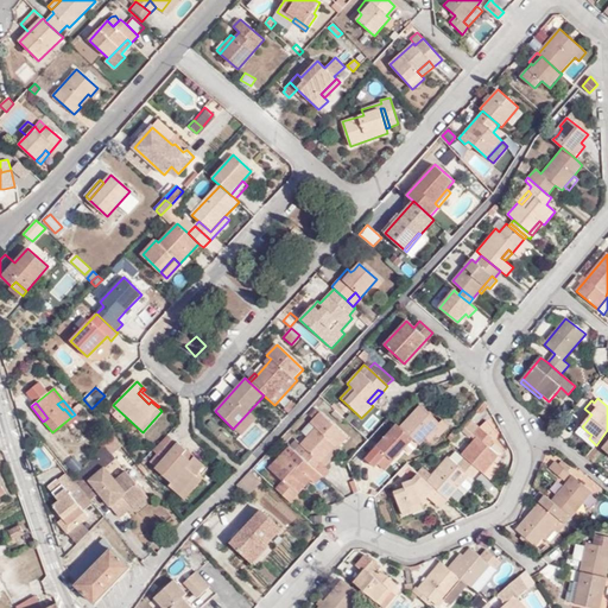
[(430,416),(420,407),(401,428),(413,439),(420,445),(426,439),(429,442),(435,436),(443,426),(430,416)]
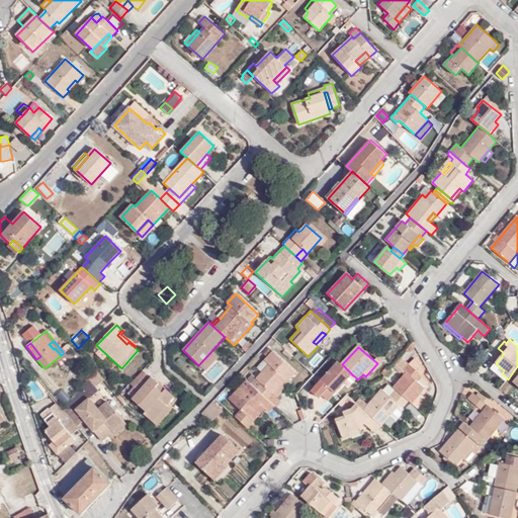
[(498,361),(504,353),(498,348),(491,356),(498,361)]
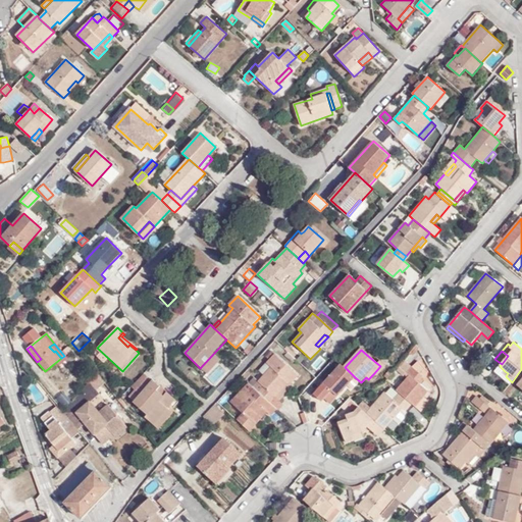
[(222,360),(214,353),(200,368),(208,375),(222,360)]
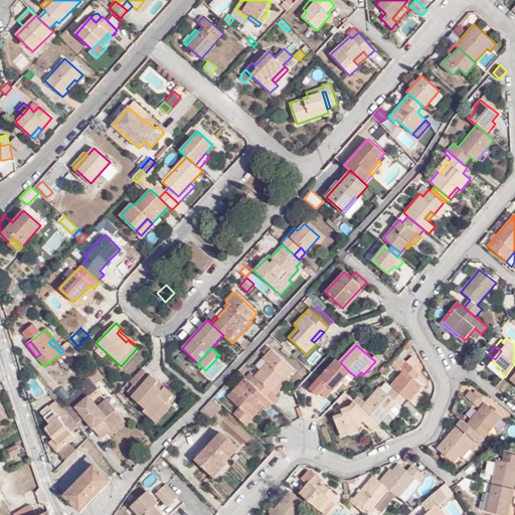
[(364,352),(375,361),(368,369),(370,371),(381,360),(368,348),(364,352)]
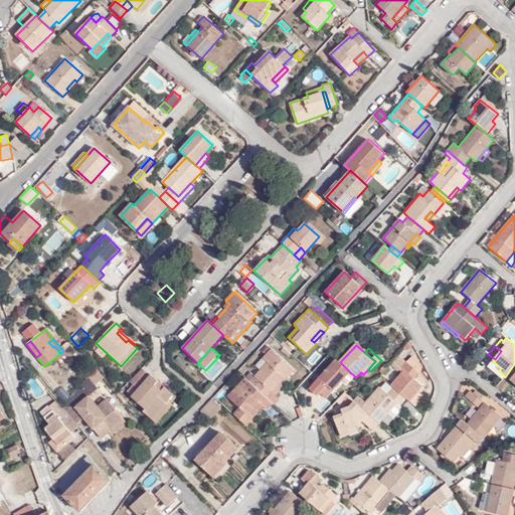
[(250,372),(244,378),(248,382),(249,383),(253,387),(266,397),(272,403),(274,405),(280,398),(276,394),(288,380),(286,378),(294,370),(272,350),(263,358),(268,362),(255,376),(250,372)]
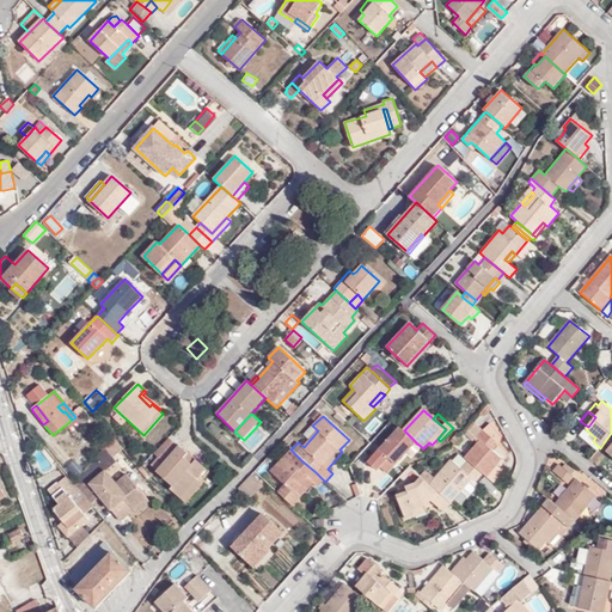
[(481,441),(477,438),(483,430),(473,422),(464,434),(472,441),(473,439),(478,444),(481,441)]
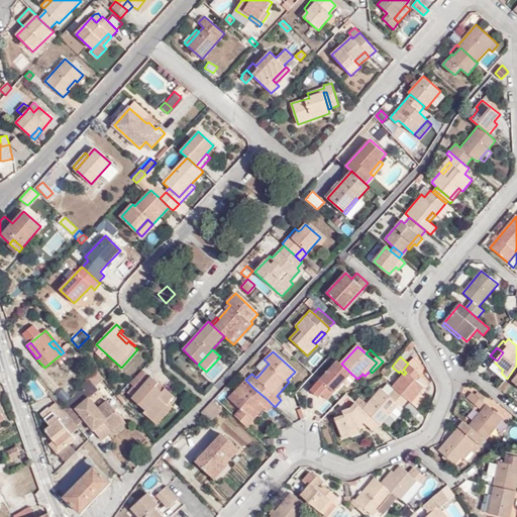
[(422,369),(414,358),(408,364),(418,373),(422,369)]
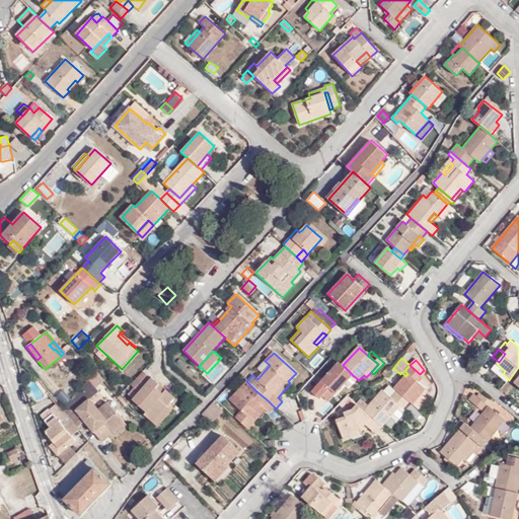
[(480,361),(474,369),(477,372),(484,364),(480,361)]
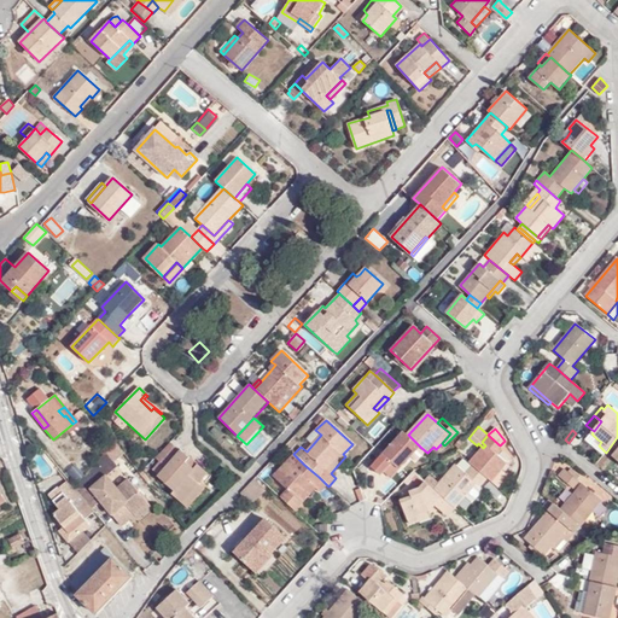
[(420,447),(408,435),(404,432),(372,467),(379,474),(383,471),(391,462),(400,470),(420,447)]
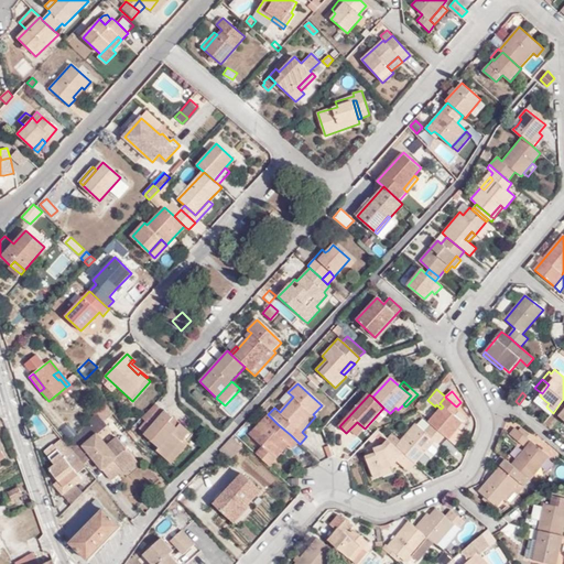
[(427,423),(431,426),(445,437),(448,441),(458,429),(463,424),(454,416),(451,413),(454,410),(456,407),(445,397),(440,403),(443,407),(441,409),(427,423)]
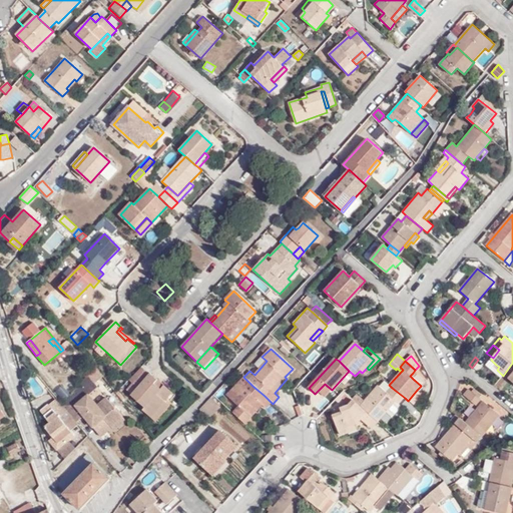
[(132,380),(143,368),(141,366),(129,377),(132,380)]
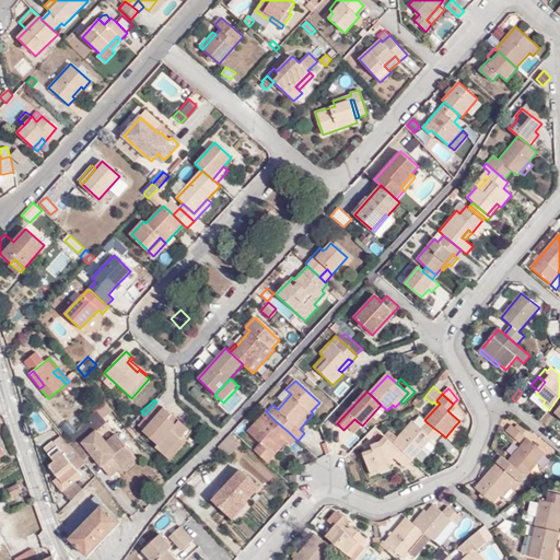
[(168,419),(173,415),(156,401),(144,415),(152,421),(143,431),(158,445),(155,447),(166,458),(183,441),(179,438),(188,429),(178,421),(175,424),(168,419)]
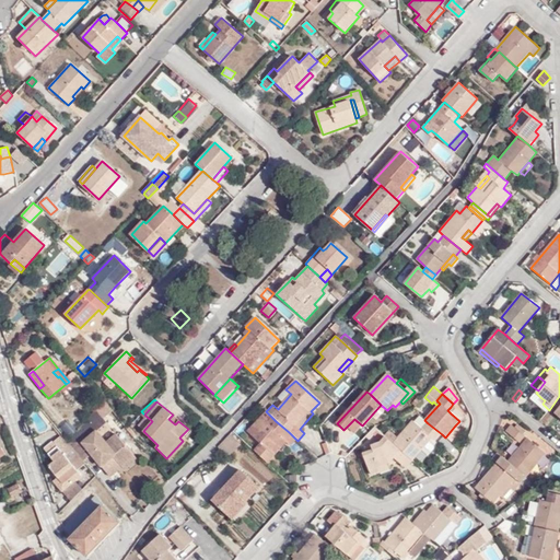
[(107,422),(96,409),(91,416),(101,428),(107,422)]
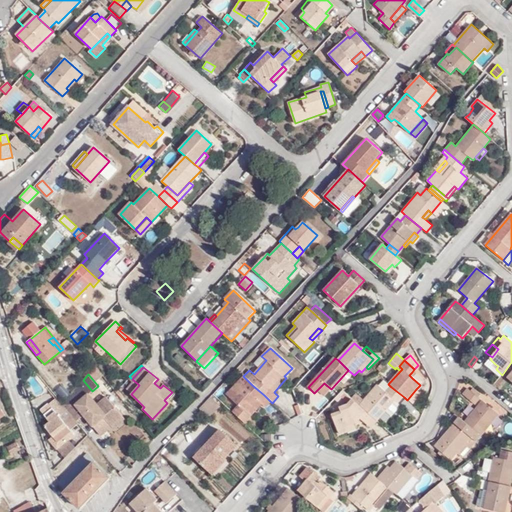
[(243,376),(242,376),(239,380),(244,385),(248,381),(247,380),(243,376)]
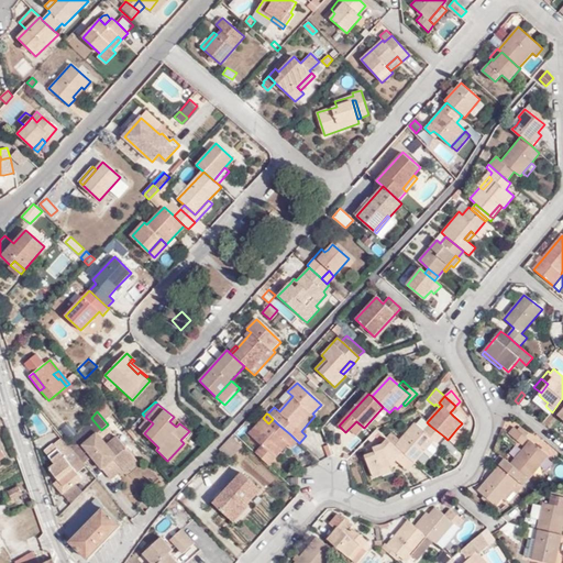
[(81,423),(76,417),(69,422),(75,429),(81,423)]
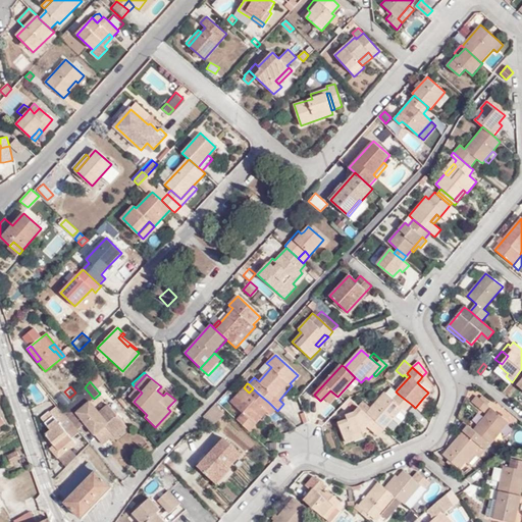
[(166,393),(161,386),(157,390),(163,396),(166,393)]
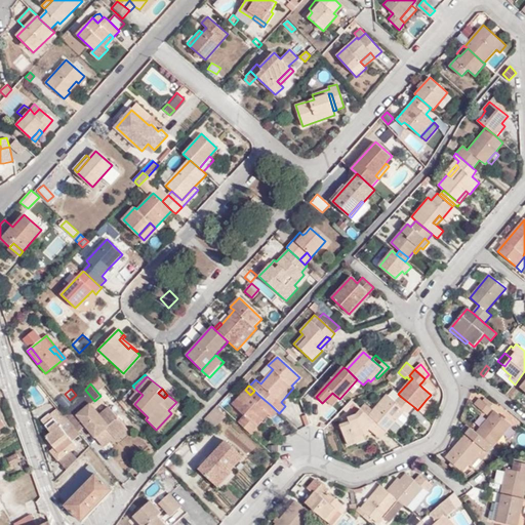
[(65,414),(69,419),(74,427),(82,420),(78,415),(90,405),(94,401),(85,390),(78,398),(71,407),(65,414)]
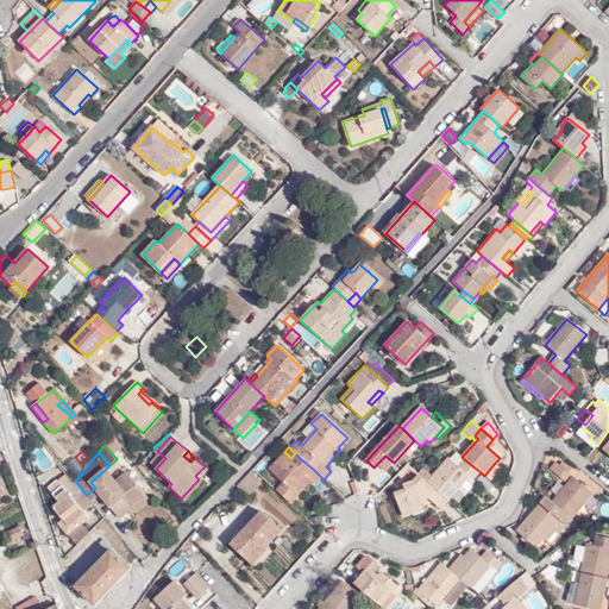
[(312,481),(315,484),(321,477),(314,470),(300,458),(295,453),(290,458),(284,452),(269,469),(283,482),(280,487),(294,500),(302,491),(299,488),(308,477),(312,481)]
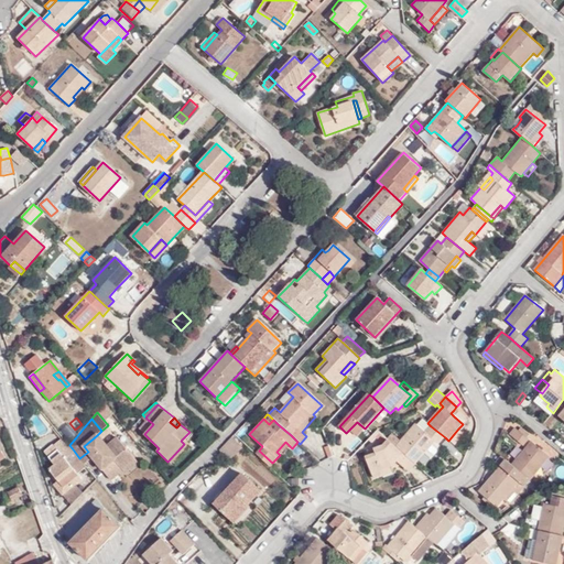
[(365,429),(357,422),(349,430),(357,436),(365,429)]
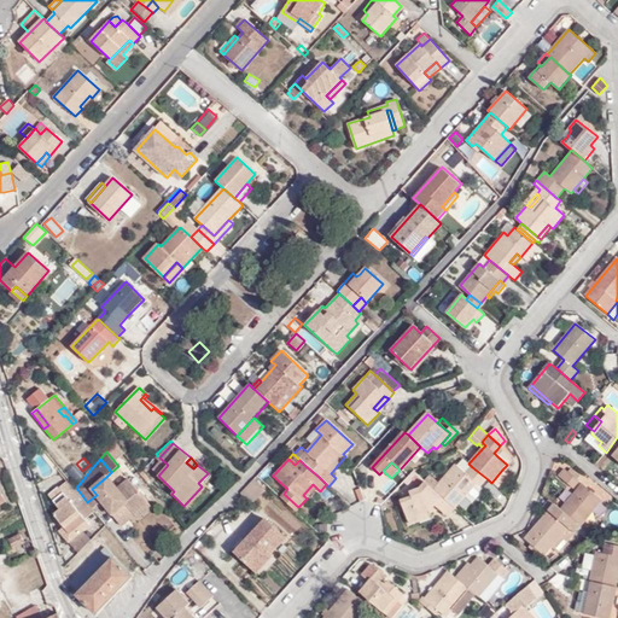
[(82,478),(83,479),(92,468),(89,465),(82,471),(76,464),(73,467),(82,478)]
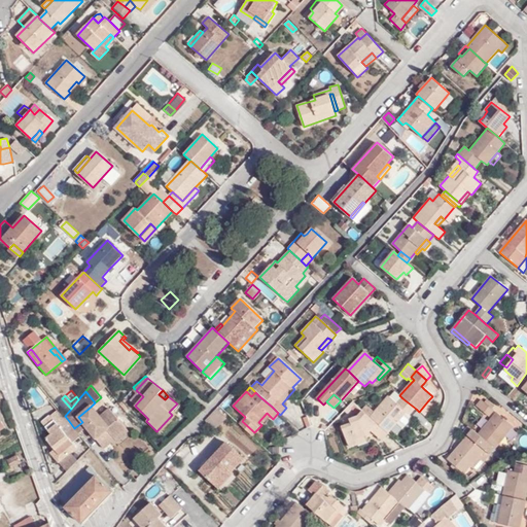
[(375,412),(370,418),(388,433),(396,424),(399,426),(416,409),(402,398),(397,405),(389,397),(375,412)]
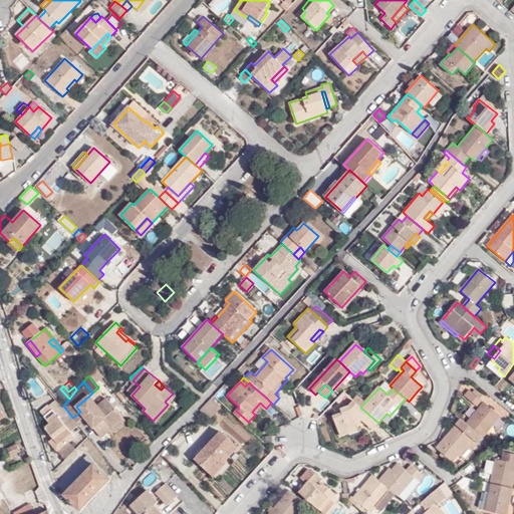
[(55,393),(63,403),(68,398),(60,389),(55,393)]
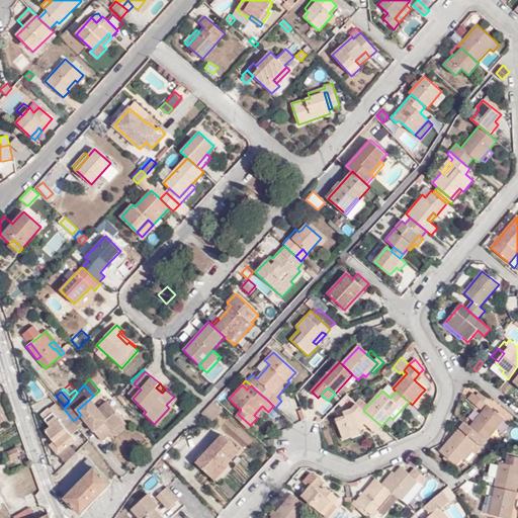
[(416,409),(425,398),(421,394),(412,405),(416,409)]
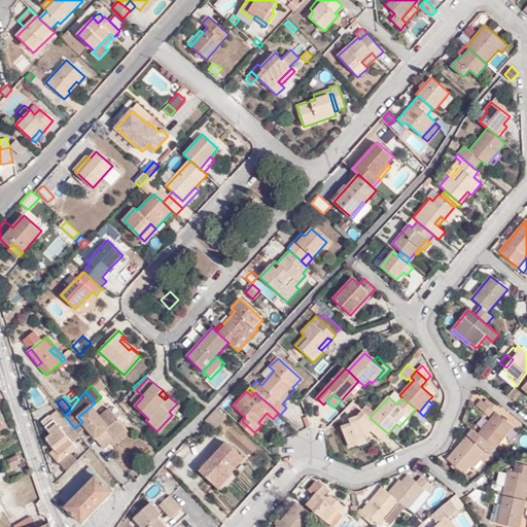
[(477,407),(488,417),(493,411),(482,400),(477,407)]
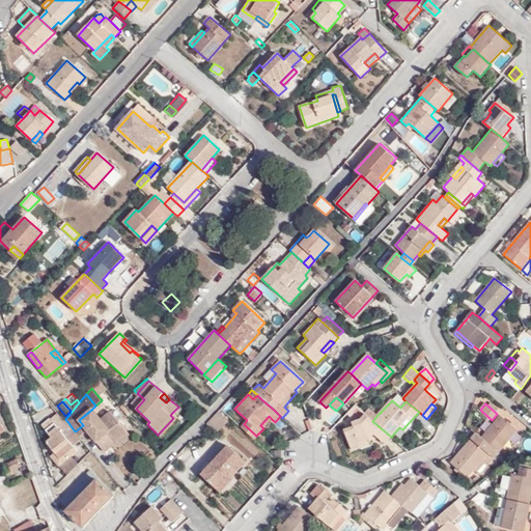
[(378,415),(370,409),(365,414),(372,421),(378,415)]
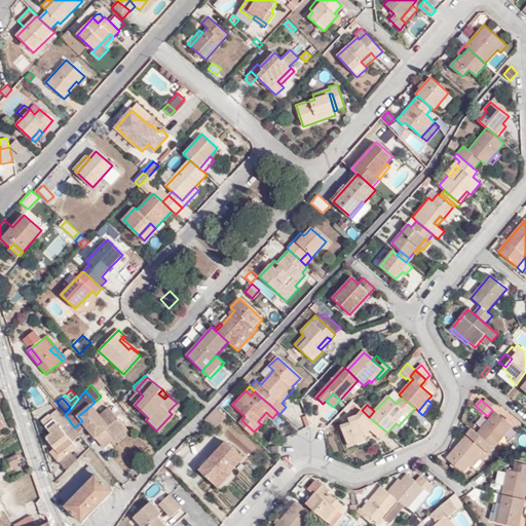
[(108,408),(99,416),(90,406),(78,416),(82,421),(86,426),(104,448),(126,429),(108,408)]
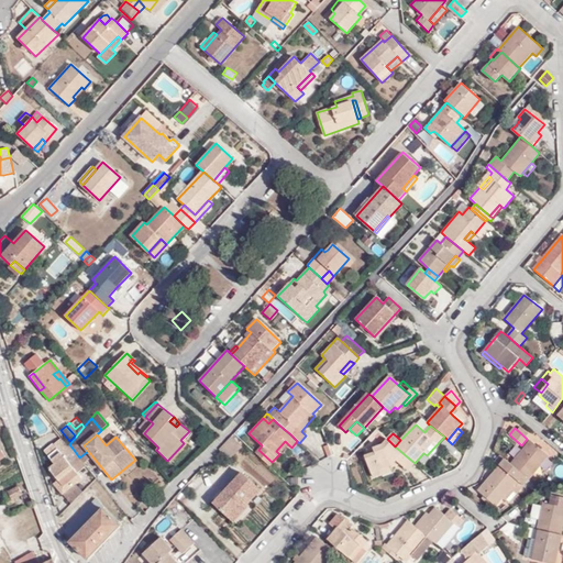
[(74,450),(69,444),(63,437),(54,444),(57,448),(48,455),(55,464),(48,468),(55,476),(58,481),(56,483),(54,484),(62,494),(63,494),(75,483),(80,478),(77,473),(86,465),(84,463),(79,457),(74,450)]
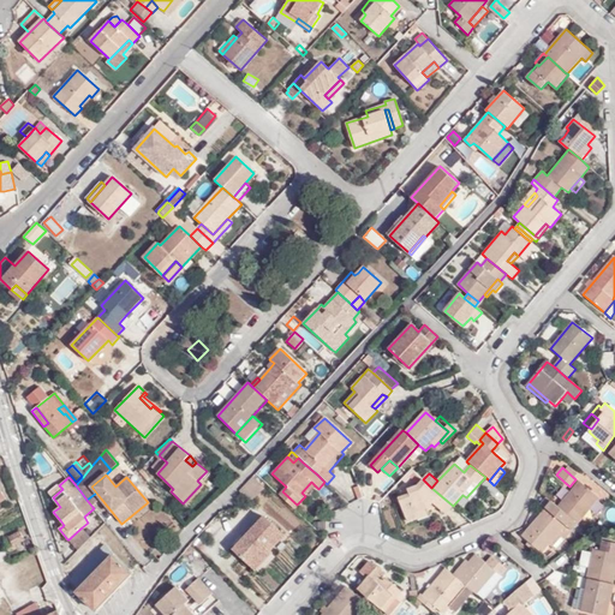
[(264,488),(252,478),(240,491),(246,497),(248,497),(251,500),(264,488)]
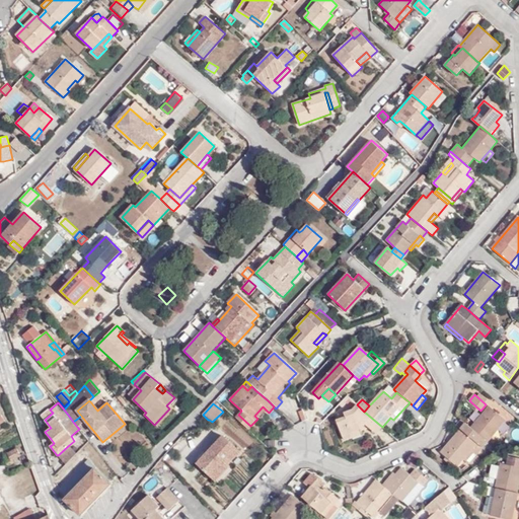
[(365,425),(375,434),(382,427),(364,412),(357,404),(352,410),(344,413),(345,417),(340,419),(337,420),(344,441),(353,437),(352,433),(361,430),(359,427),(363,423),(365,425)]
